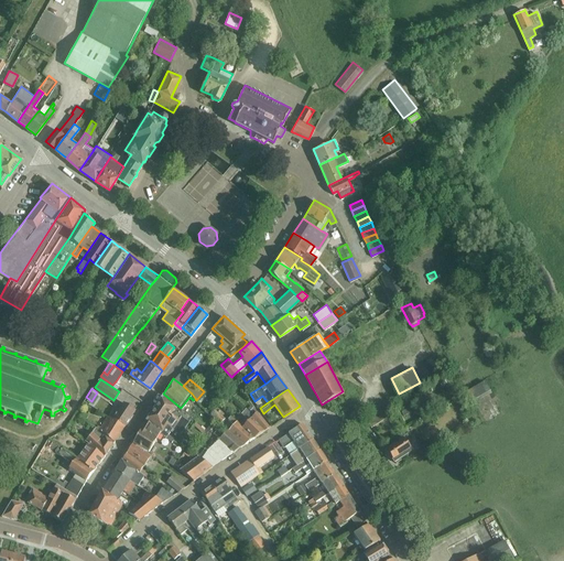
[(163,394),(152,410),(161,416),(160,418),(172,427),(173,425),(181,431),(192,417),(181,408),(163,394)]
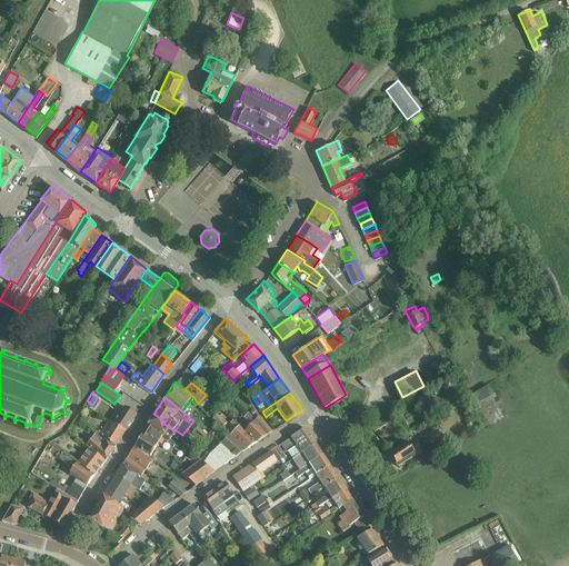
[(110,418),(126,428),(137,413),(126,404),(120,411),(117,409),(110,418)]
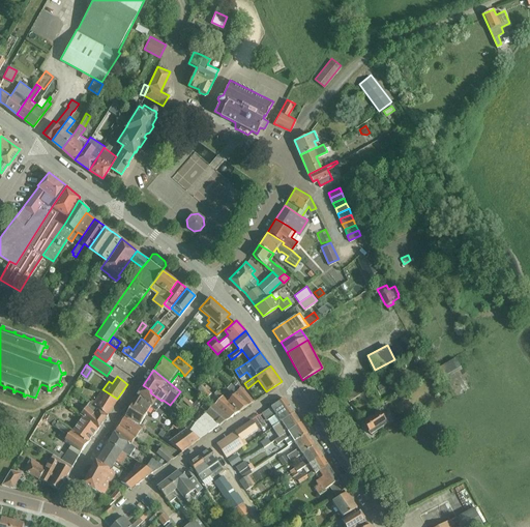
[(384,381),(376,386),(378,390),(386,386),(384,381)]
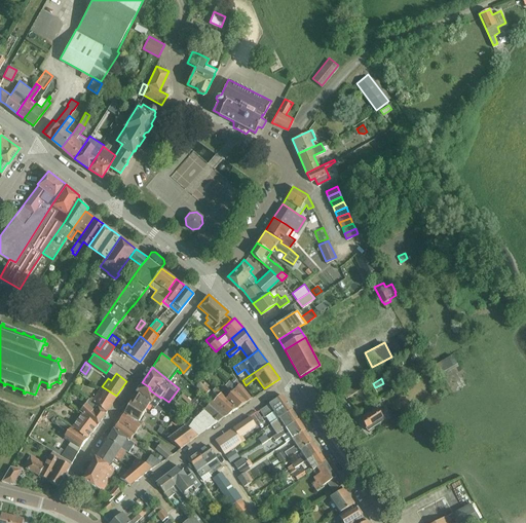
[(226,397),(236,407),(251,397),(238,382),(236,385),(229,379),(225,384),(231,390),(226,397)]
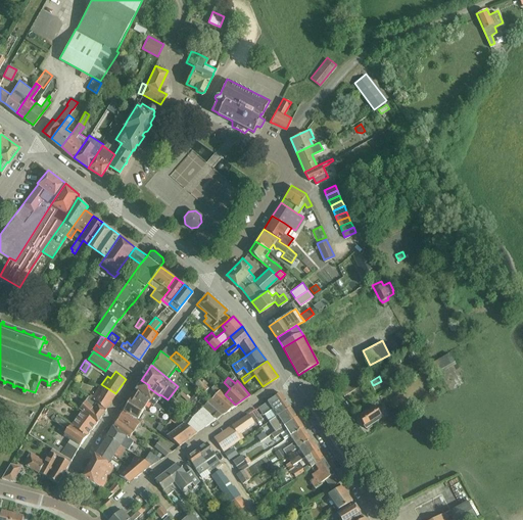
[(207,386),(200,379),(195,384),(203,391),(207,386)]
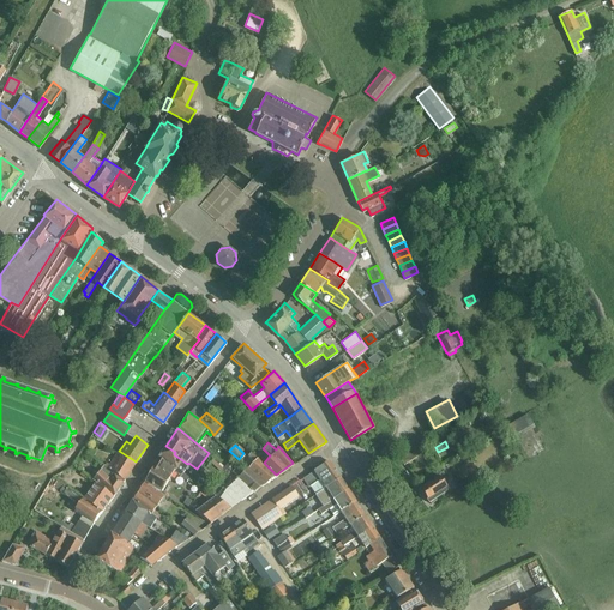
[(166,446),(160,456),(175,467),(174,469),(179,472),(187,478),(190,475),(182,470),(187,464),(174,454),(175,452),(166,446)]
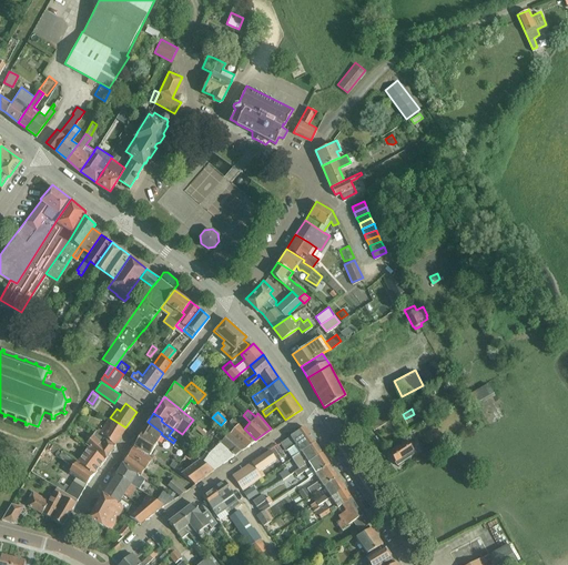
[(384,415),(369,424),(374,431),(388,422),(384,415)]
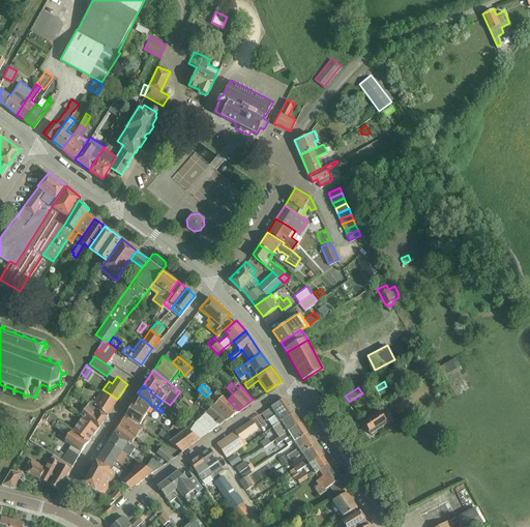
[(117,399),(102,389),(101,389),(93,400),(91,399),(90,400),(97,405),(97,404),(108,412),(117,399)]
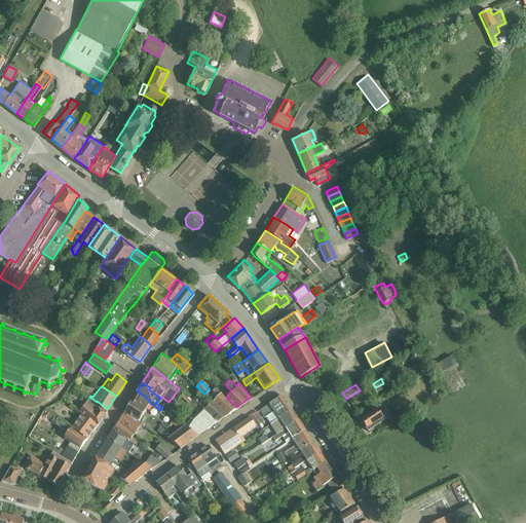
[(236,407),(226,397),(216,387),(213,389),(218,394),(213,400),(227,413),(236,407)]
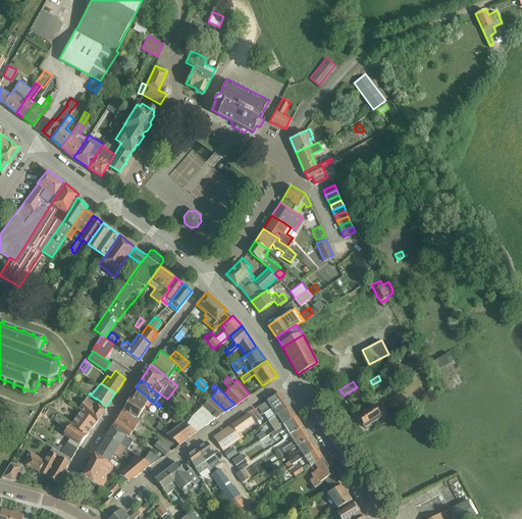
[(136,387),(122,408),(136,417),(138,415),(145,404),(149,407),(152,402),(148,399),(149,398),(136,387)]
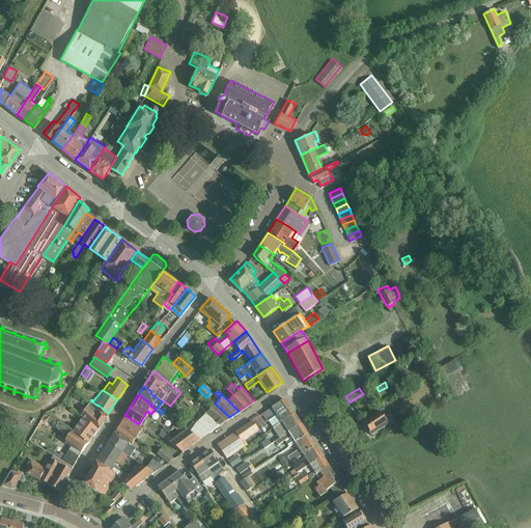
[(184,395),(182,397),(191,406),(193,403),(184,395)]
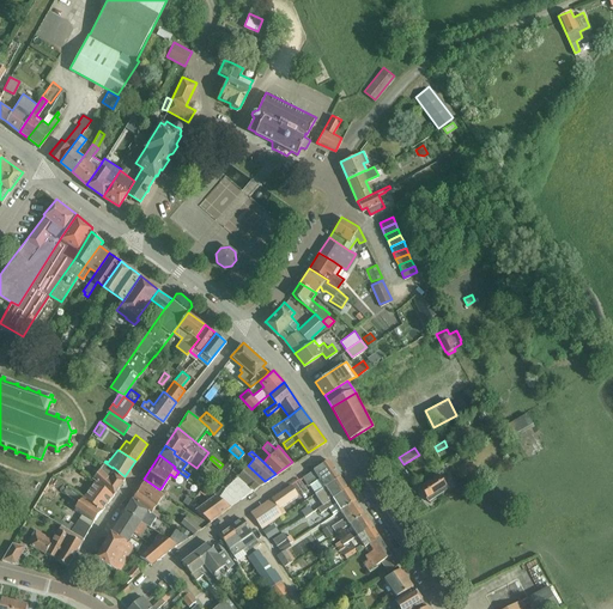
[(313,468),(302,475),(308,483),(309,483),(314,492),(323,485),(339,475),(328,458),(313,468)]
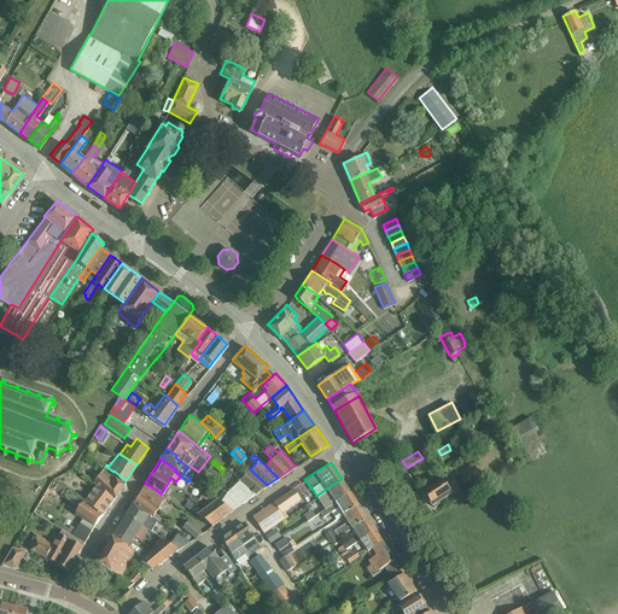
[(114,472),(105,466),(104,466),(94,480),(97,483),(115,496),(126,480),(114,471),(114,472)]
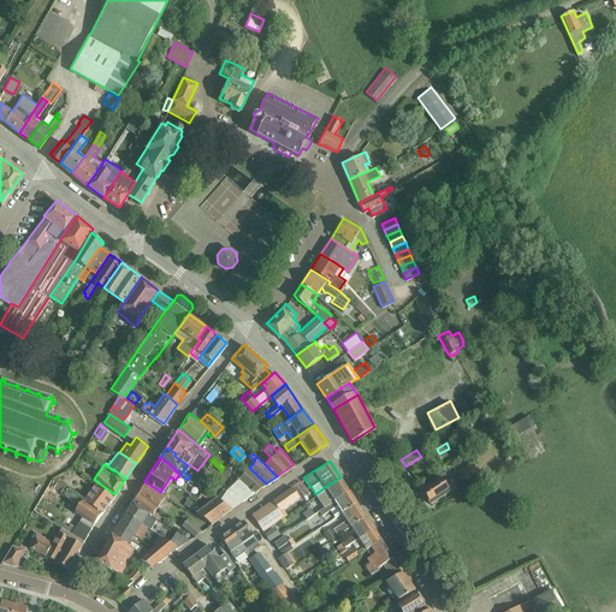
[(266,483),(249,468),(248,468),(240,477),(254,491),(266,483)]
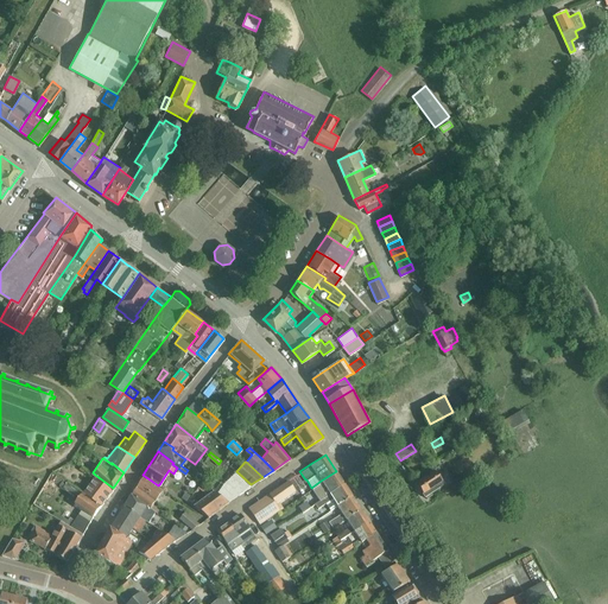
[(438,475),(444,470),(439,464),(426,472),(428,474),(416,482),(425,496),(425,495),(426,496),(431,493),(444,483),(438,475)]
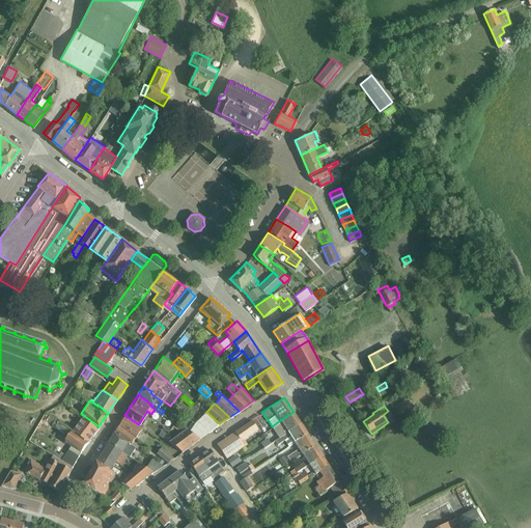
[(294,412),(280,420),(272,426),(279,437),(301,421),(294,412)]
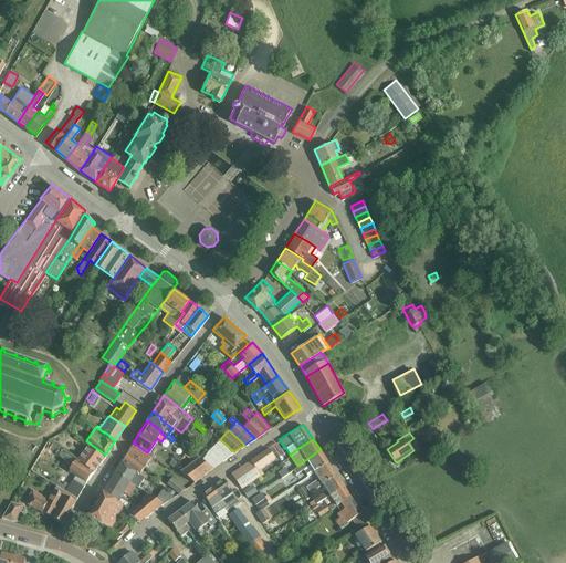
[(105,455),(88,442),(77,458),(94,470),(105,455)]
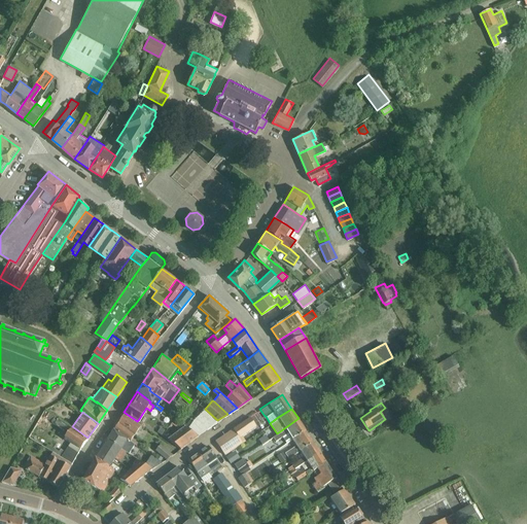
[(124,412),(117,421),(135,432),(141,424),(142,425),(144,423),(139,419),(137,421),(124,412)]
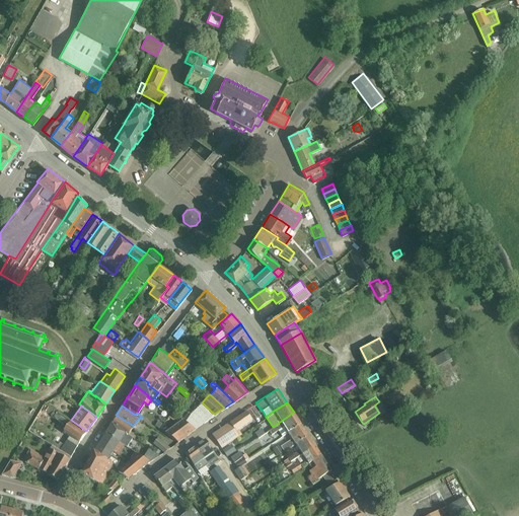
[(86,431),(71,420),(64,415),(57,410),(54,415),(67,425),(63,429),(69,434),(79,441),(86,431)]
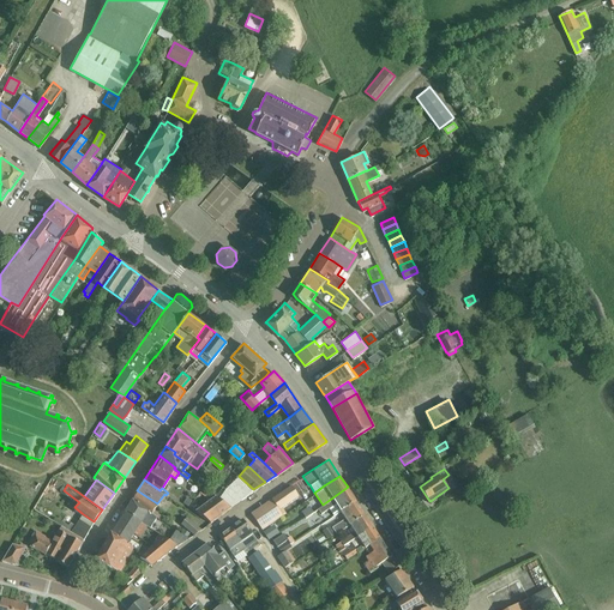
[(290,484),(250,512),(260,527),(282,513),(278,508),(298,495),(290,484)]
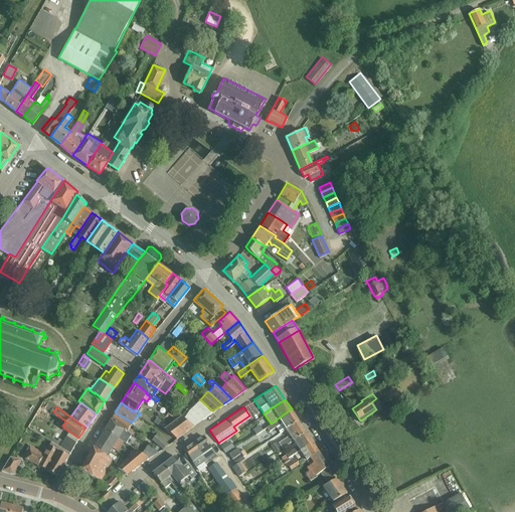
[(173,420),(164,428),(176,438),(194,424),(192,422),(181,415),(170,408),(167,412),(176,419),(173,420)]
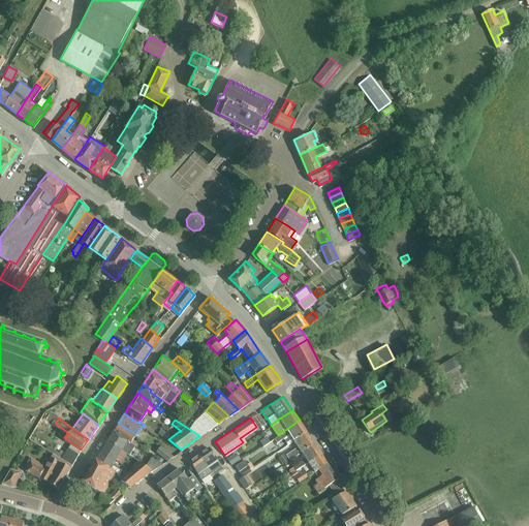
[(300,420),(278,435),(274,437),(276,441),(283,436),(287,442),(292,439),(306,430),(300,420)]
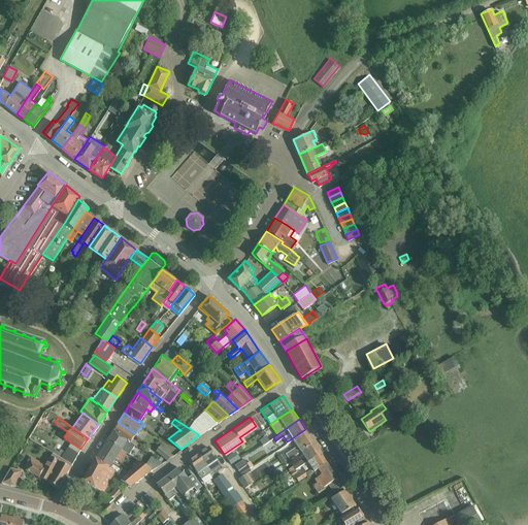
[(186,426),(197,433),(200,428),(189,421),(186,426)]
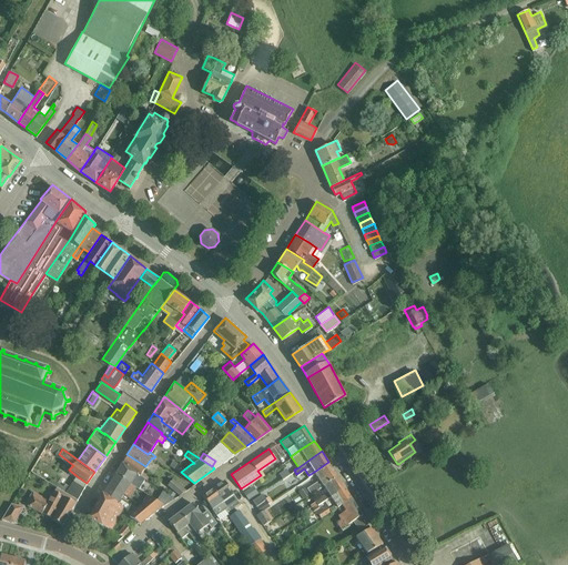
[(127,454),(122,462),(146,478),(148,476),(141,472),(145,466),(127,454)]
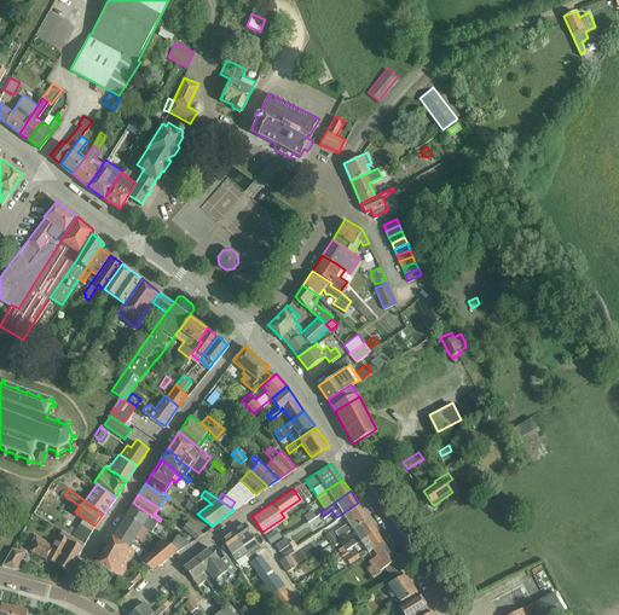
[(133,503),(126,514),(142,524),(149,528),(151,531),(158,520),(133,503)]
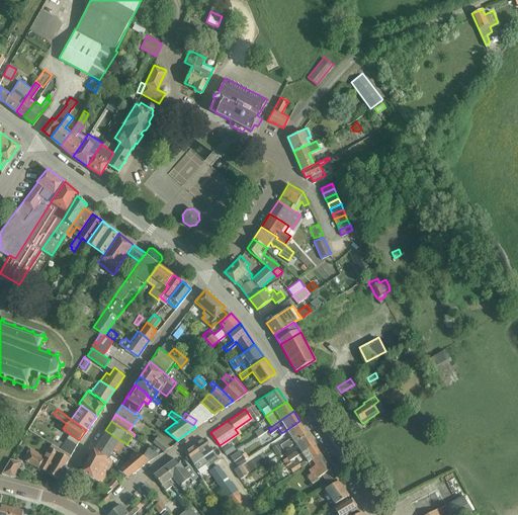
[(299,421),(286,430),(290,436),(279,444),(283,449),(294,441),(307,433),(299,421)]
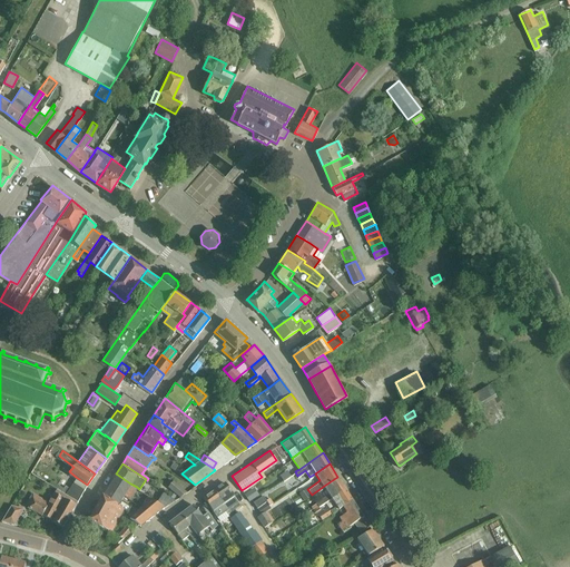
[(286,469),(278,475),(283,480),(290,475),(286,469)]
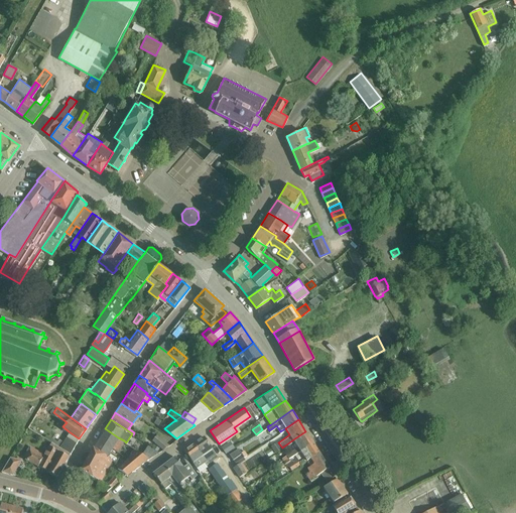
[(105,428),(99,437),(113,446),(118,437),(105,428)]
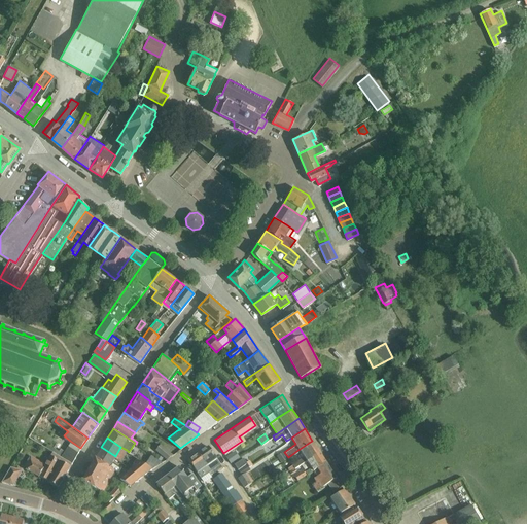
[(304,455),(291,463),(292,463),(294,466),(294,467),(306,459),(319,451),(312,441),(300,449),(304,455)]
